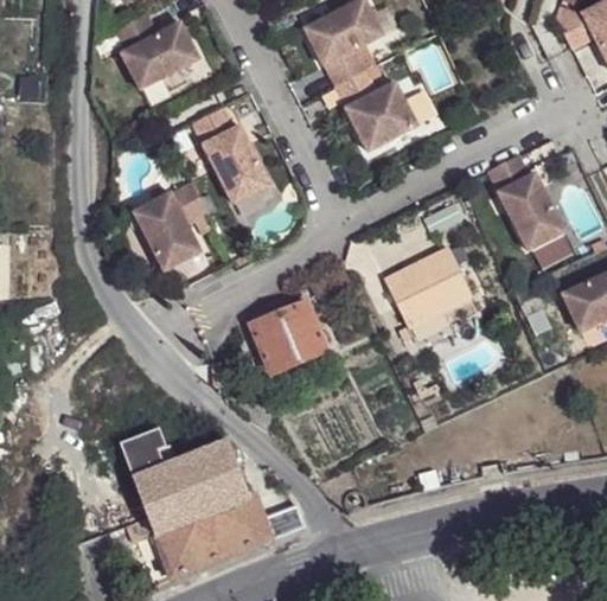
[(358,0),(304,27),(366,151),(416,126),(395,83),(377,93),(355,49),(382,34),(364,0),(358,0)]
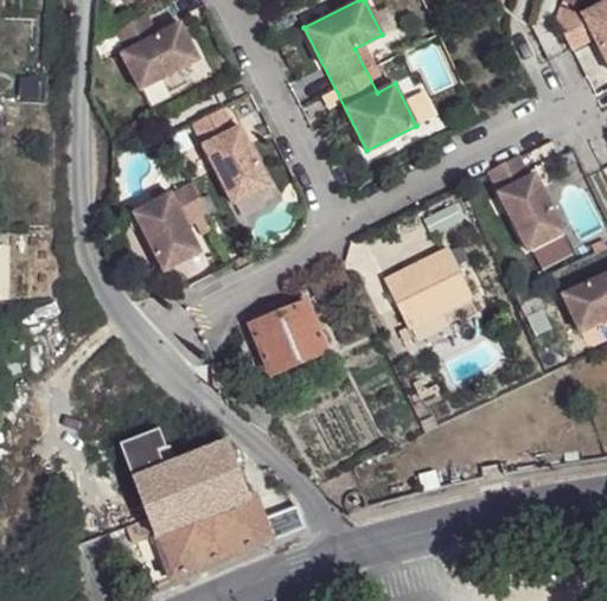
[(581,0),(587,13),(598,34),(606,52),(606,0),(581,0)]
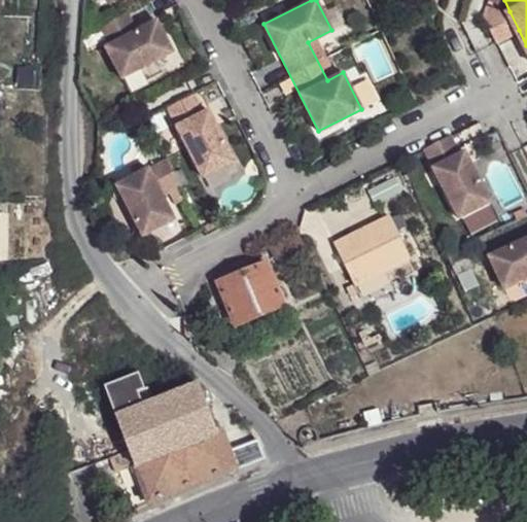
[(510,11),(502,15),(512,34),(519,30),(510,11)]
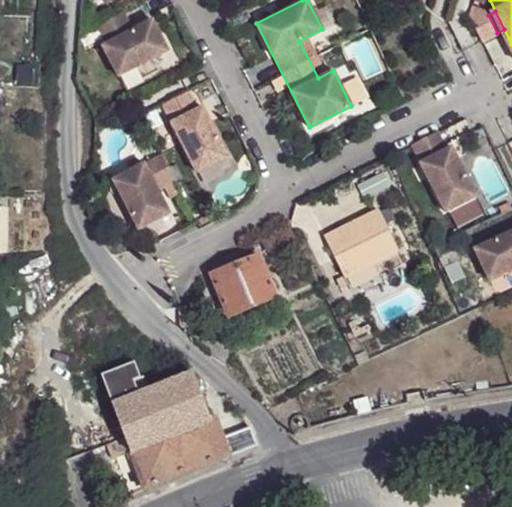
[(122,14),(95,27),(104,45),(100,47),(115,78),(166,53),(150,22),(131,31),(122,14)]
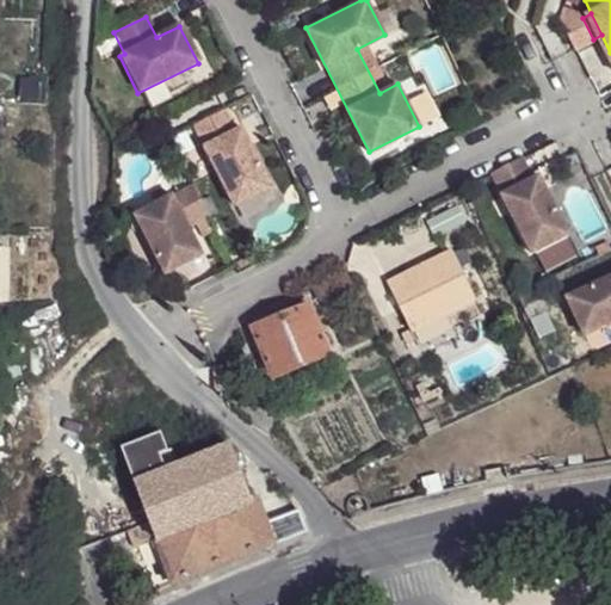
[(582,18),(566,26),(576,48),(593,39),(582,18)]
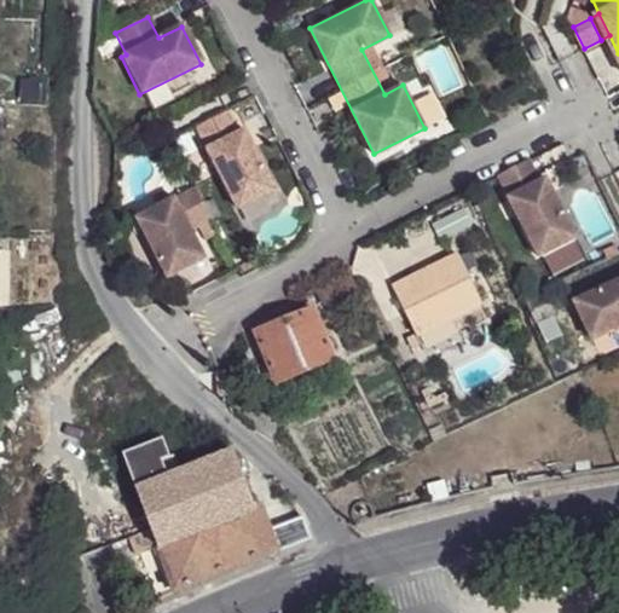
[(194,127),(206,149),(235,208),(272,189),(244,133),(242,128),(237,131),(226,110),(194,127)]
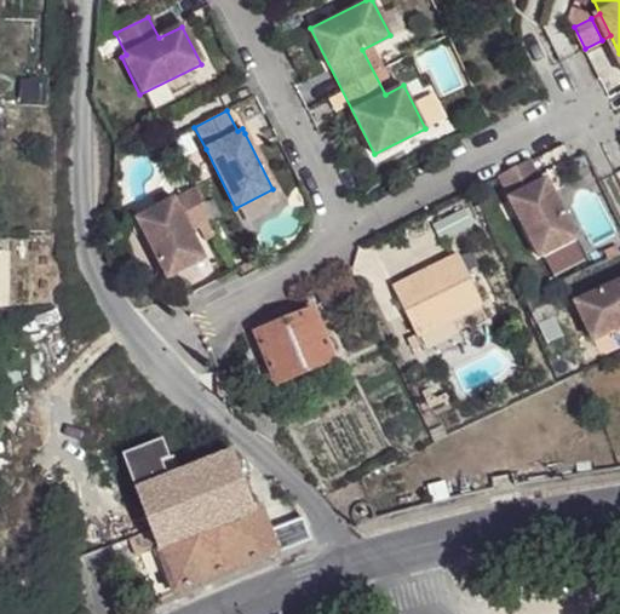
[(529,156),(497,173),(534,254),(573,236),(550,187),(544,188),(529,156)]
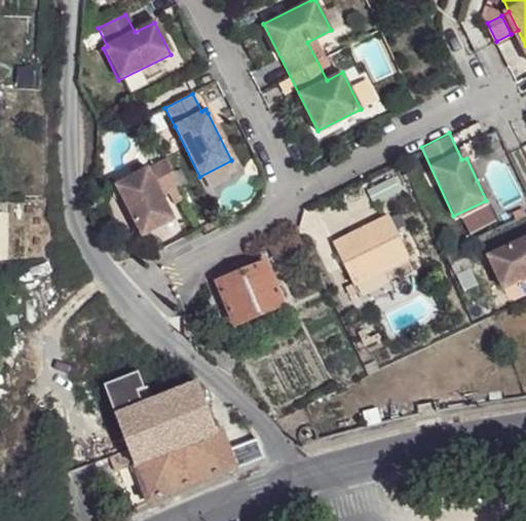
[(163,158),(113,184),(140,235),(172,219),(159,195),(178,186),(163,158)]
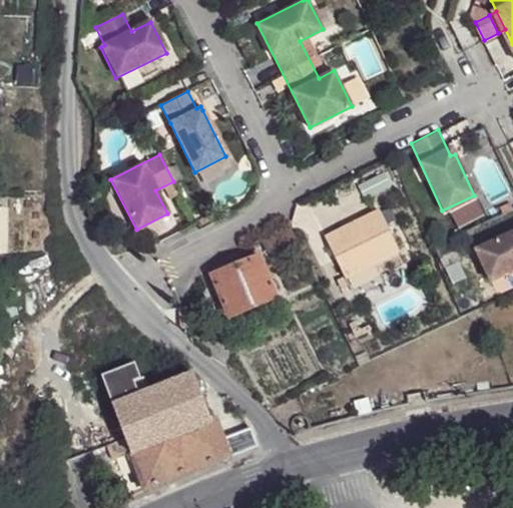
[(508,199),(497,203),(501,210),(511,205),(508,199)]
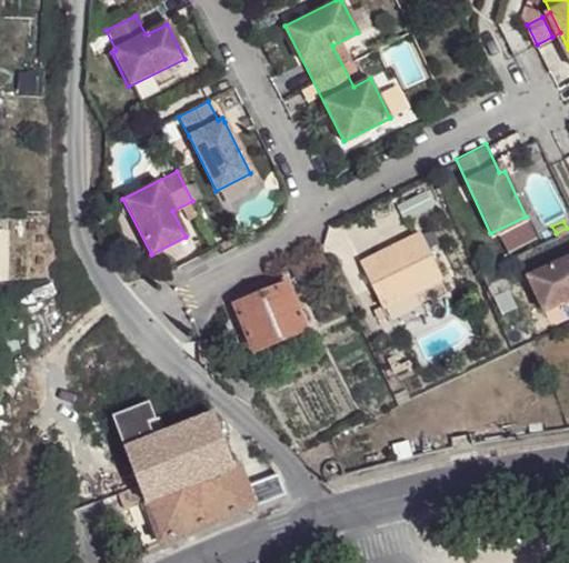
[(383,300),(407,290),(443,273),(421,227),(362,255),(383,300)]
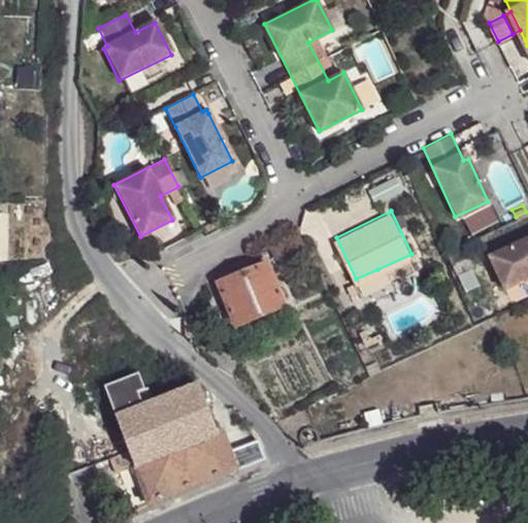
[(527,233),(488,252),(503,286),(527,273),(527,233)]
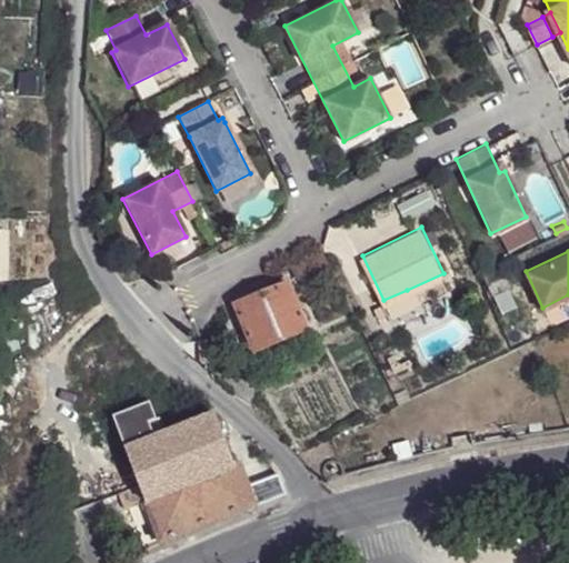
[(306,323),(287,279),(235,299),(252,344),(306,323)]
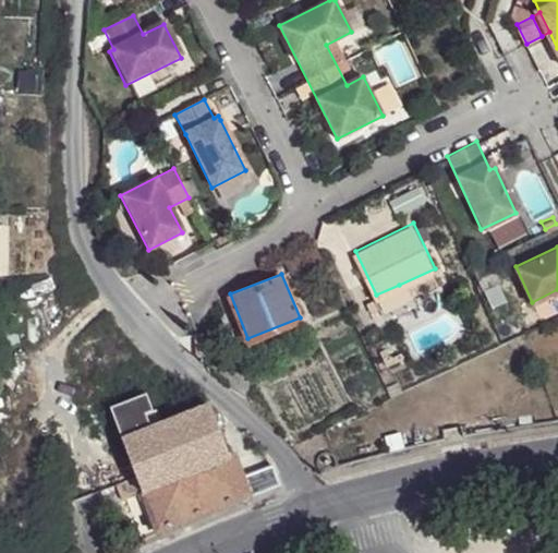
[(403,296),(399,285),(376,295),(381,307),(403,296)]
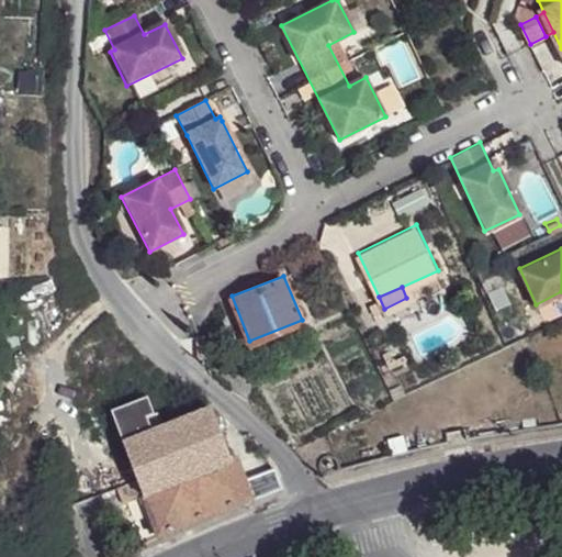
[(415,377),(408,367),(395,372),(401,385),(415,377)]
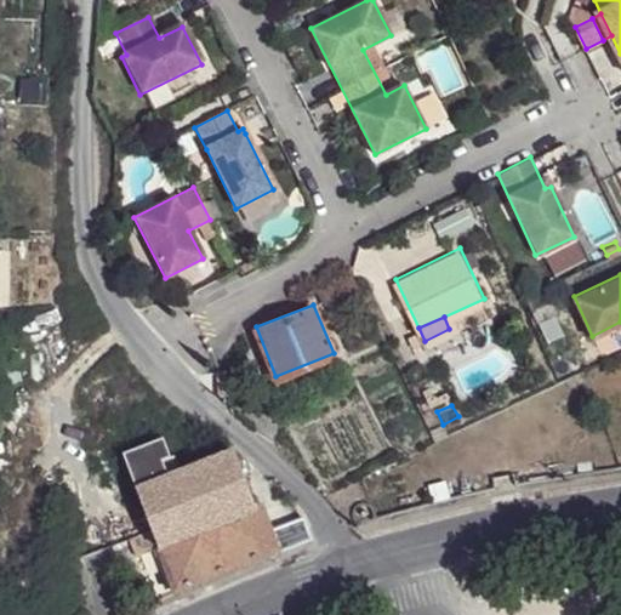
[(135,485),(177,468),(163,436),(120,453),(129,470),(135,485)]
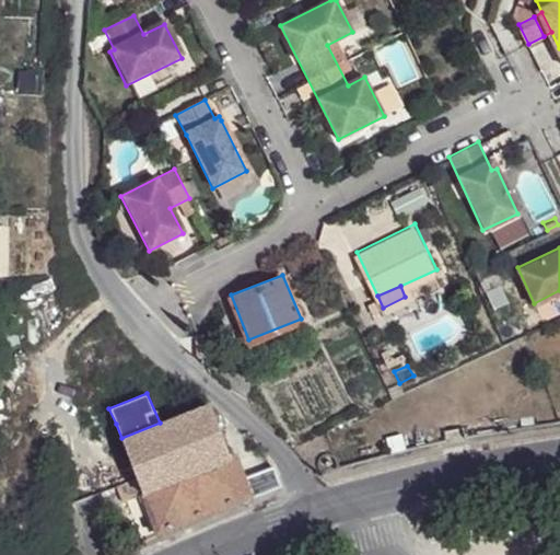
[(229,452),(211,404),(160,423),(121,438),(159,531),(281,483),(273,463),(244,474),(234,450),(229,452)]
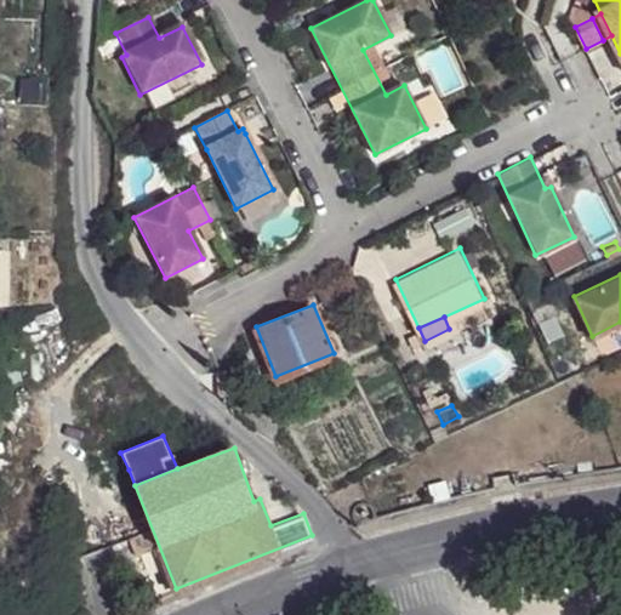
[(114,459),(92,466),(98,480),(129,470),(120,453),(113,455),(114,459)]
